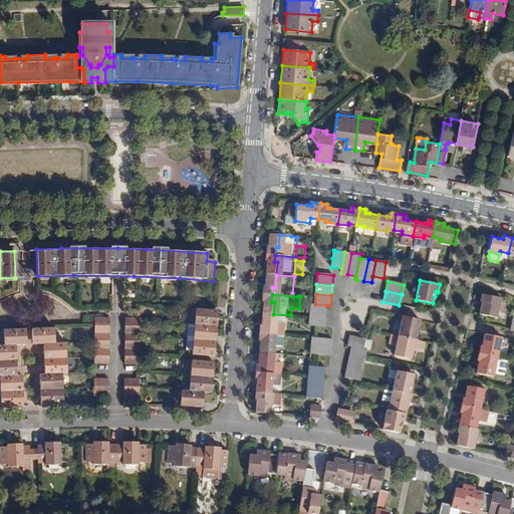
[(501,298),(482,294),(480,301),(482,302),(479,314),(497,318),(501,298)]
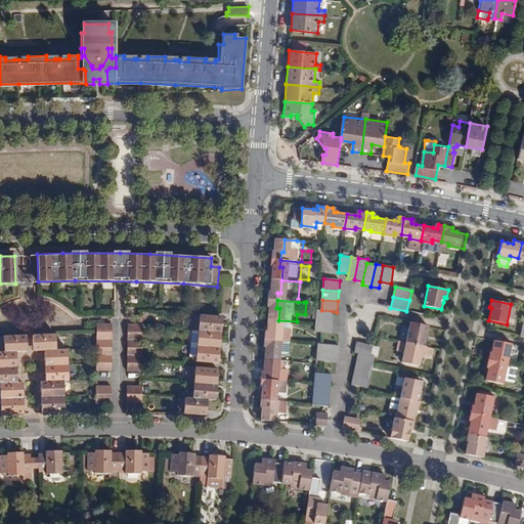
[(333,311),(321,310),(316,310),(316,320),(332,321),(333,311)]
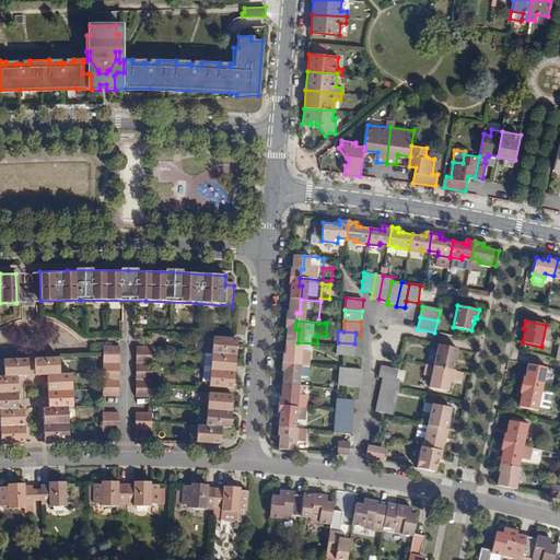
[(211,354),(235,357),(236,347),(233,347),(234,340),(212,338),(211,354)]
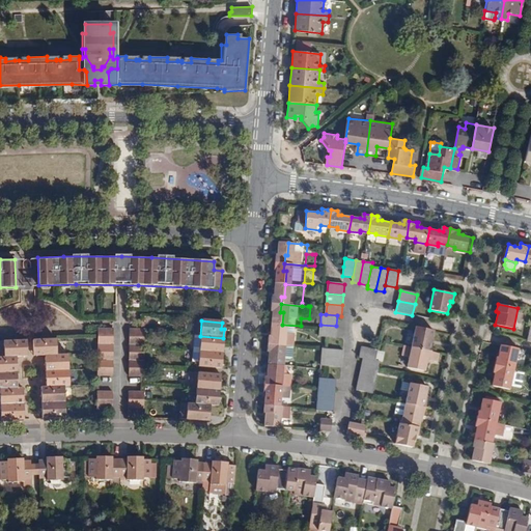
[(278,337),(278,345),(299,346),(299,343),(301,326),(282,325),(281,337),(278,337)]
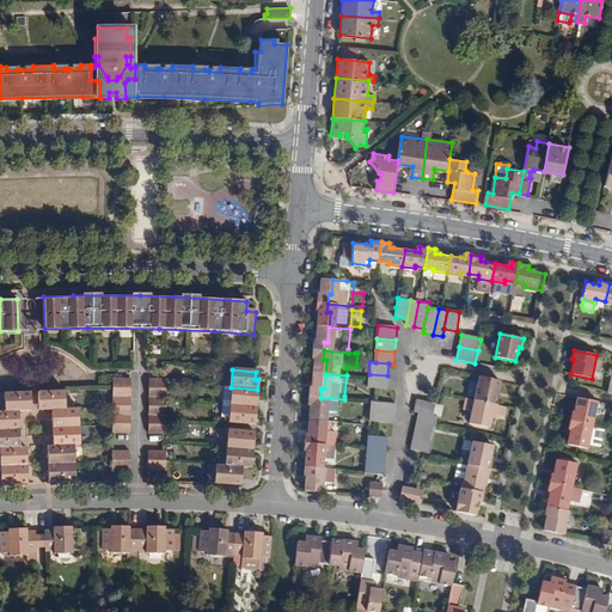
[(387,390),(387,375),(369,374),(368,378),(367,387),(372,389),(387,390)]
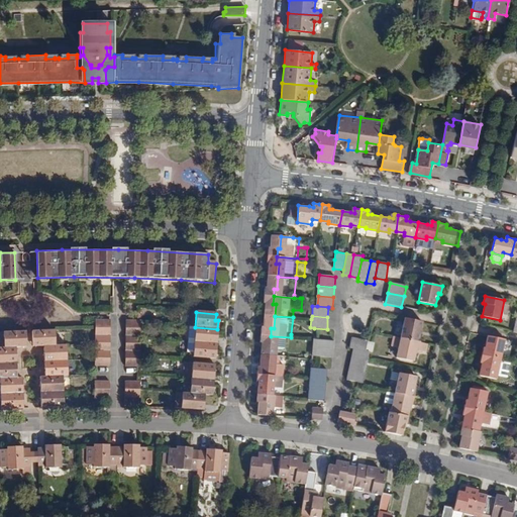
[(404,338),(421,342),(423,334),(420,334),(423,322),(407,319),(404,338)]
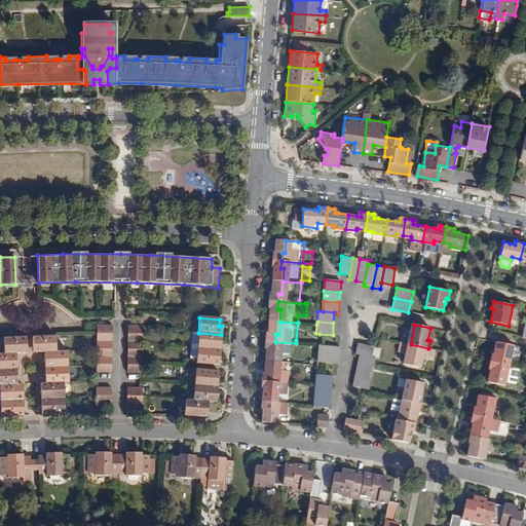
[(127,327),(127,335),(142,336),(142,328),(140,328),(140,327),(127,327)]
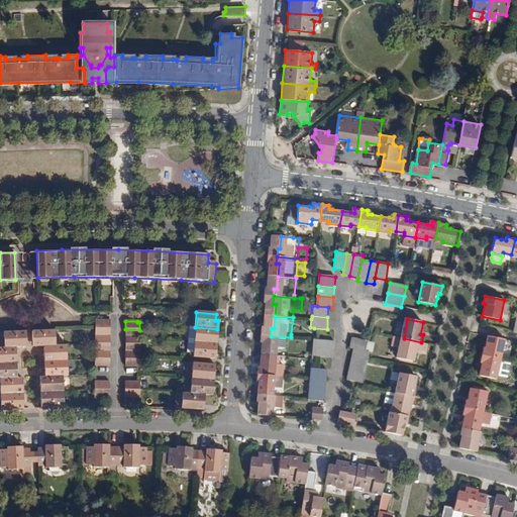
[(217,338),(217,329),(195,327),(193,342),(213,344),(213,338),(217,338)]
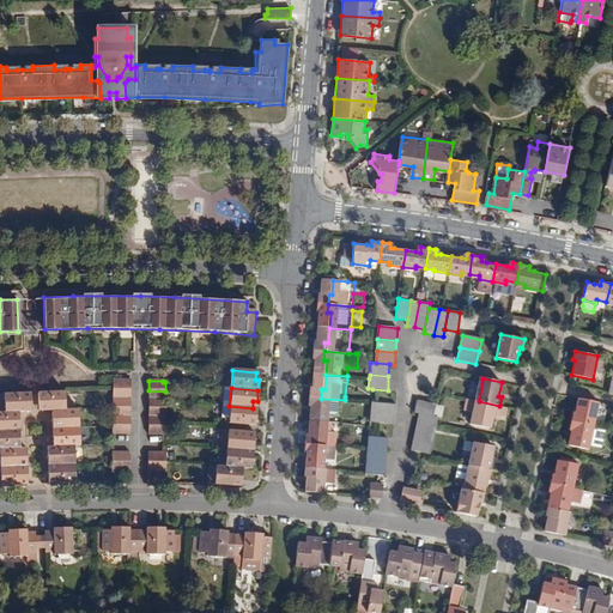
[(131,400),(131,390),(111,389),(111,399),(131,400)]
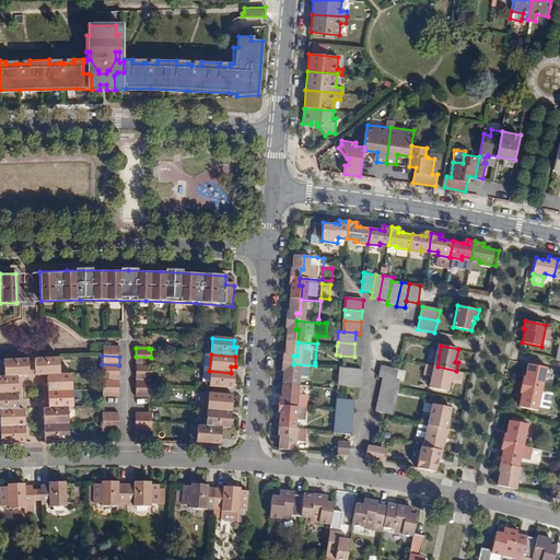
[(46,375),(59,375),(58,358),(34,359),(34,371),(37,370),(38,376),(46,375)]
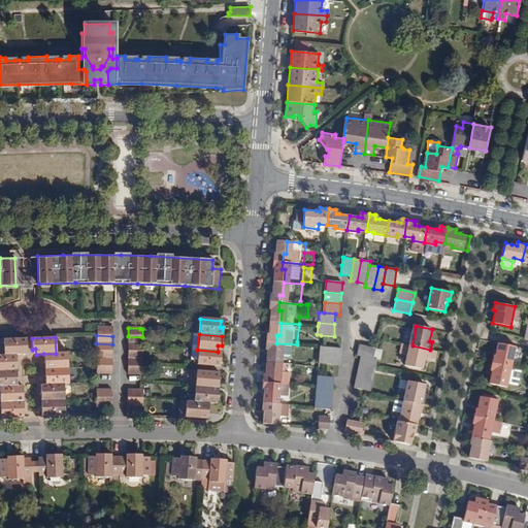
[(0,355),(3,356),(15,356),(23,355),(23,350),(27,350),(27,338),(0,338),(0,355)]
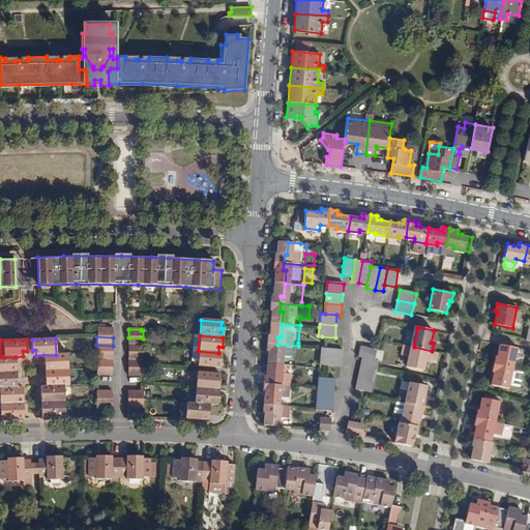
[(298,346),(277,345),(276,352),(280,352),(278,365),(296,366),(298,346)]
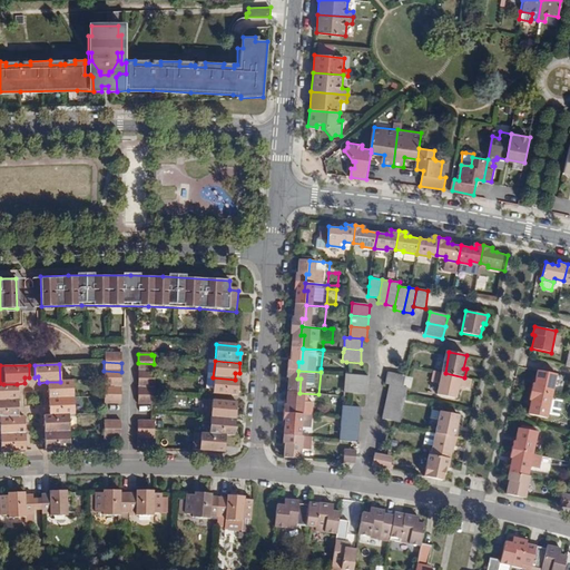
[(390,384),(403,387),(406,375),(387,371),(385,383),(390,384)]
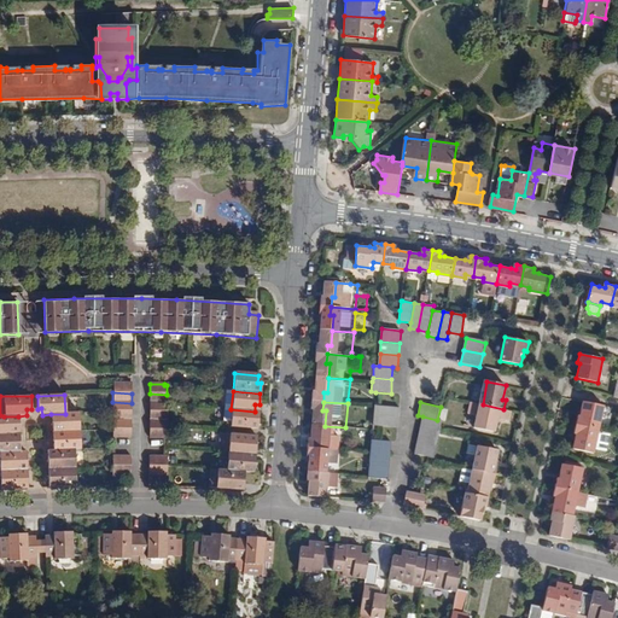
[(512,412),(503,409),(483,404),(473,402),(471,414),(481,417),(477,427),(495,431),(499,418),(501,418),(500,420),(509,421),(512,412)]
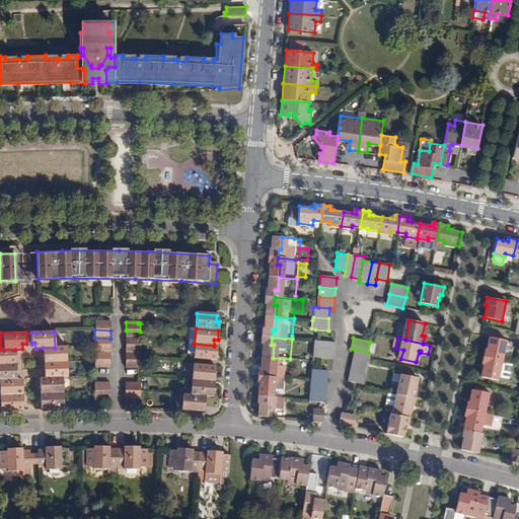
[(483,357),(503,361),(508,342),(490,338),(487,350),(485,349),(483,357)]
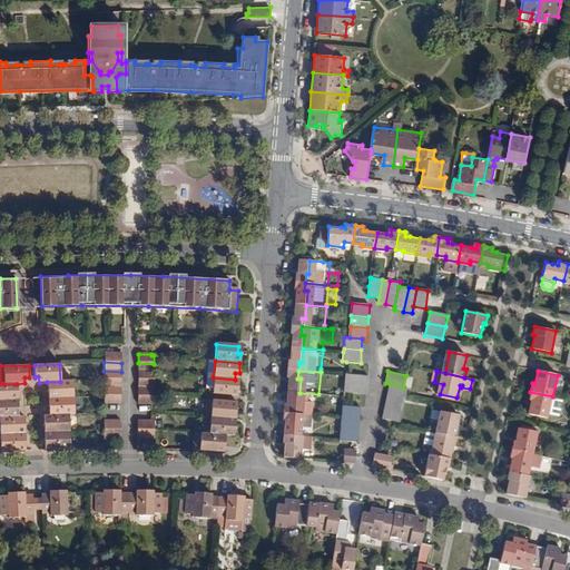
[(321,372),(320,386),(326,386),(328,384),(330,373),(321,372)]
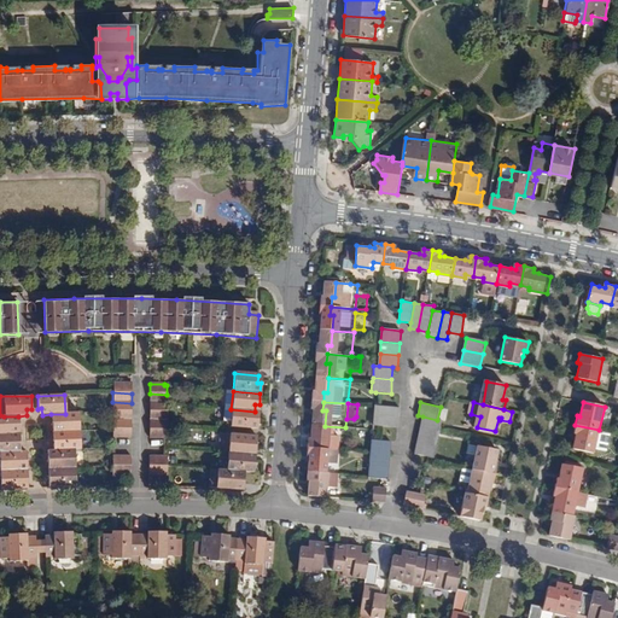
[(374,406),(373,415),(398,418),(400,408),(374,406)]
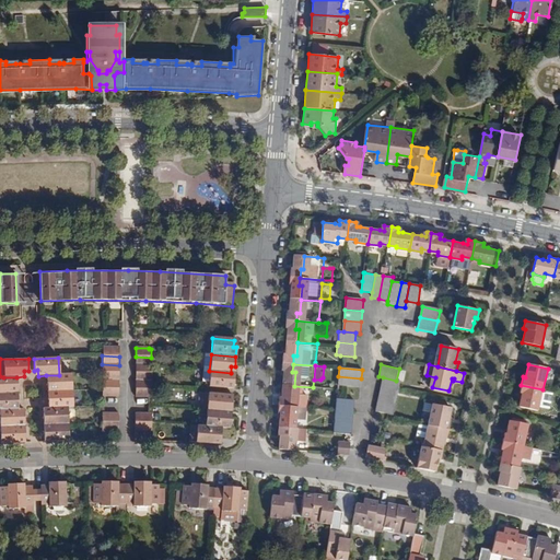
[(231,373),(209,371),(208,388),(233,392),(233,380),(230,378),(231,373)]
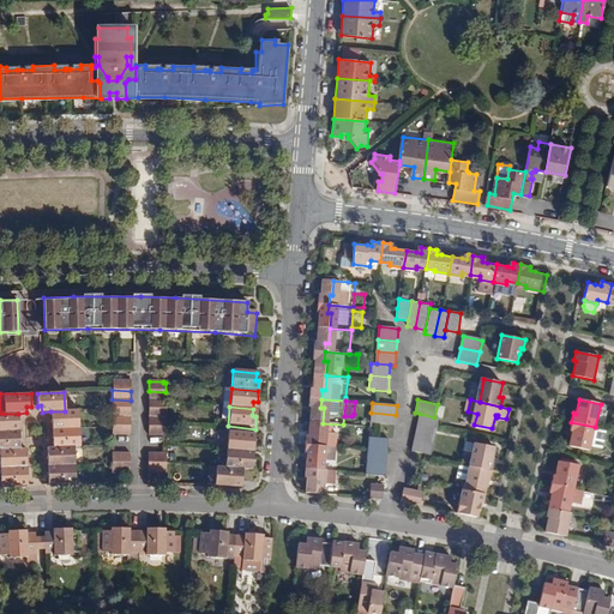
[(65,411),(50,411),(50,422),(54,422),(55,429),(78,429),(78,411),(65,411)]
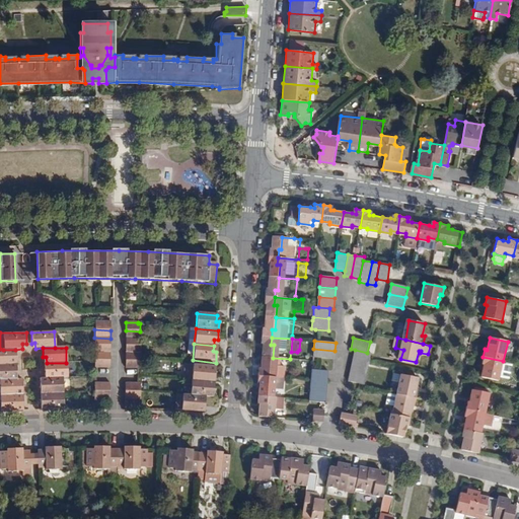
[(16,358),(15,350),(3,350),(0,349),(0,364),(13,364),(13,358),(16,358)]
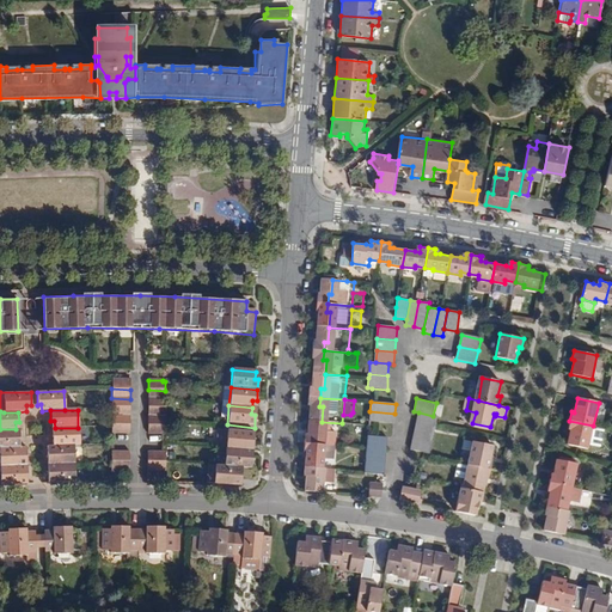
[(395,414),(369,411),(368,422),(369,422),(395,424),(395,414)]
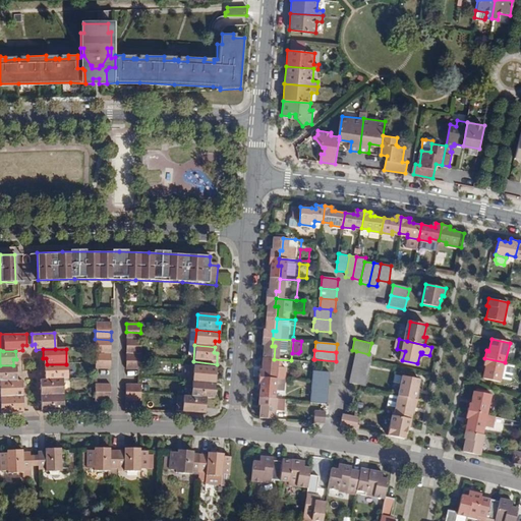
[(356,351),(354,361),(370,365),(371,361),(372,355),(368,354),(356,351)]
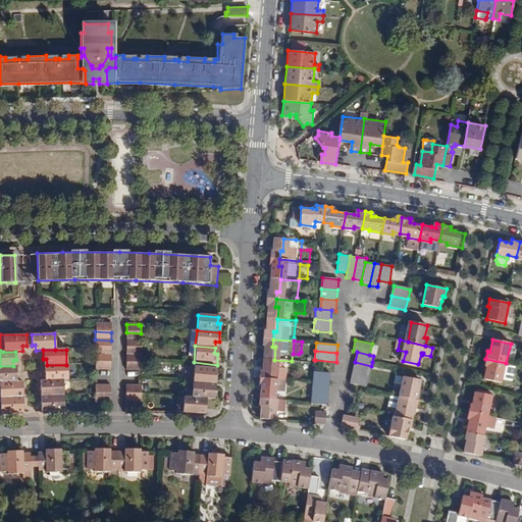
[(501,383),(506,363),(485,359),(483,366),(486,367),(483,379),(501,383)]
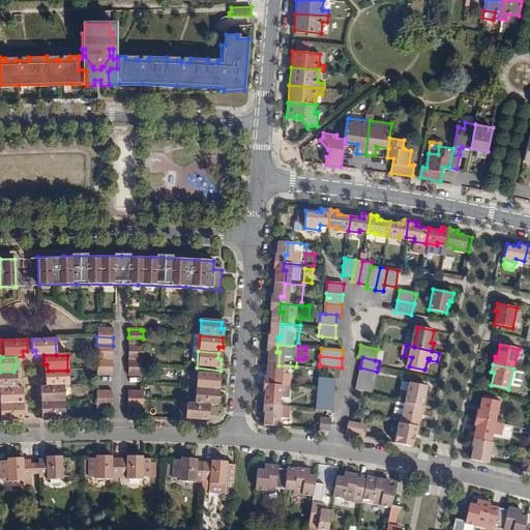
[(295,386),(304,387),(305,376),(296,375),(296,366),(278,365),(277,378),(274,377),(274,385),(295,386)]
